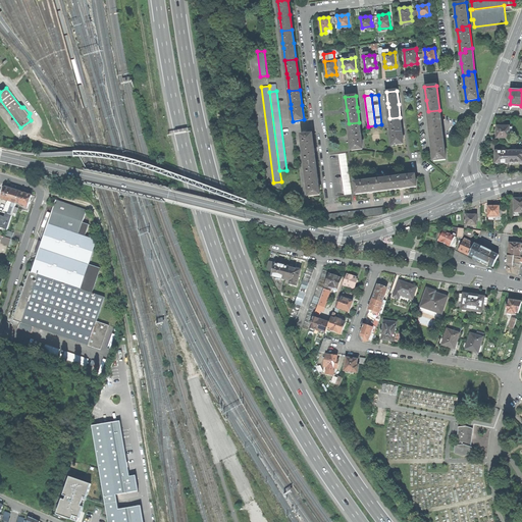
[(444,135),(439,110),(428,111),(429,124),(431,136),(444,135)]
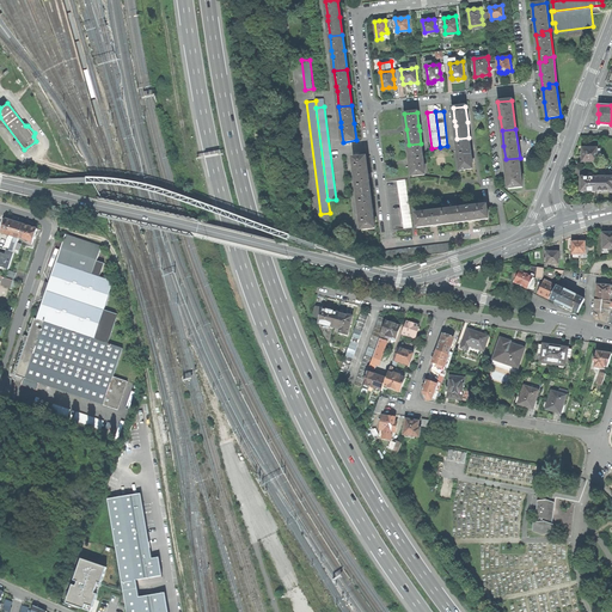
[(460,170),(472,169),(471,152),(469,138),(457,139),(458,152),(459,157),(460,170)]
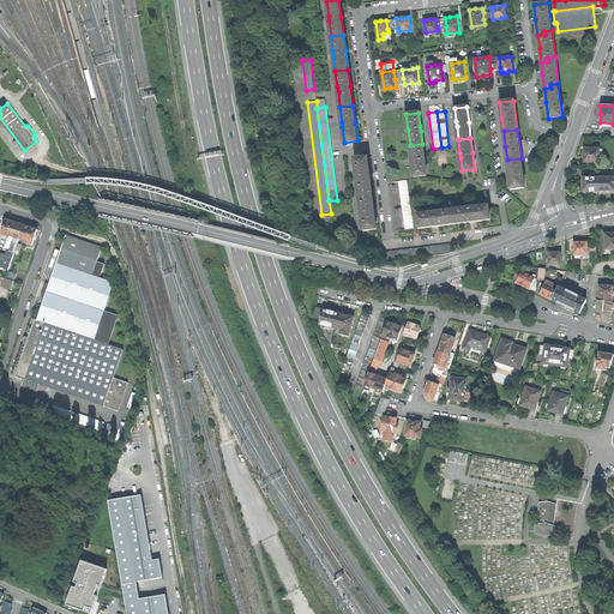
[(425,157),(422,144),(410,145),(411,161),(414,176),(426,175),(425,162),(425,157)]
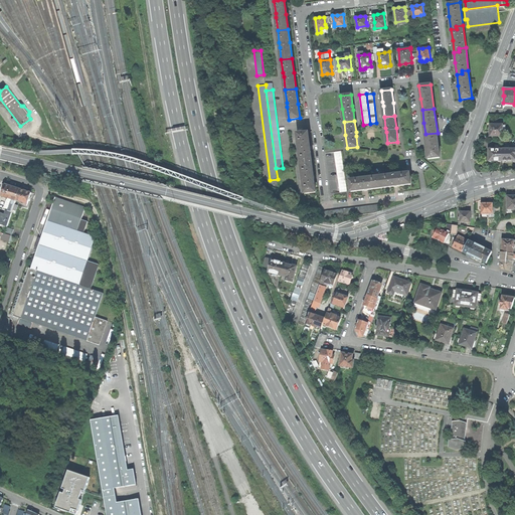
[(491,130),(491,136),(503,136),(503,130),(503,125),(499,125),(499,124),(495,124),(495,125),(491,125),(491,130)]
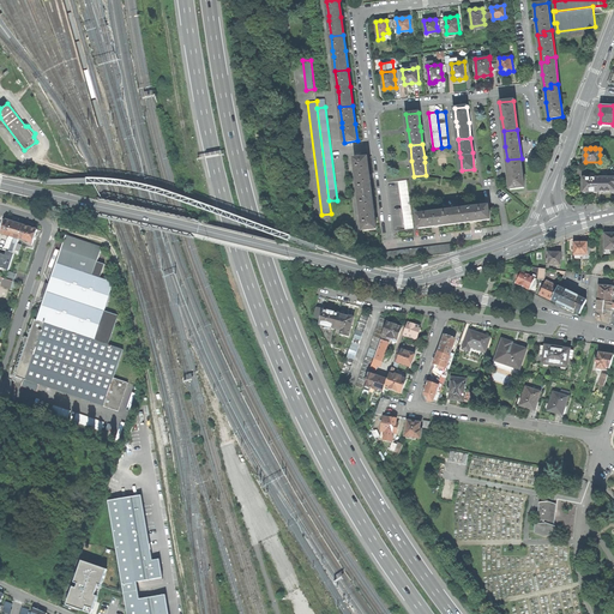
[(359,196),(372,193),(369,176),(367,158),(354,160),(356,174),(356,179),(359,196)]
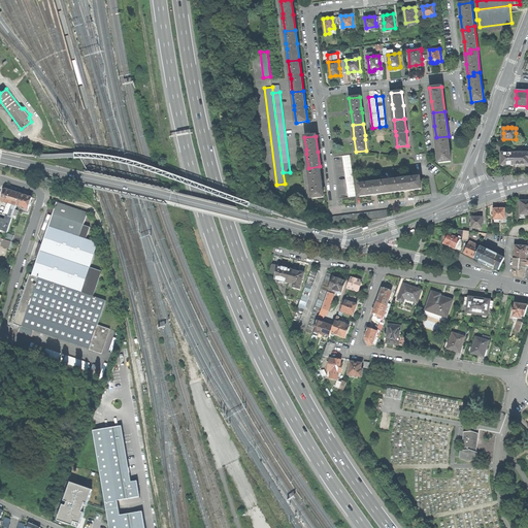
[(449,136),(436,137),(437,151),(439,162),(452,161),(449,136)]
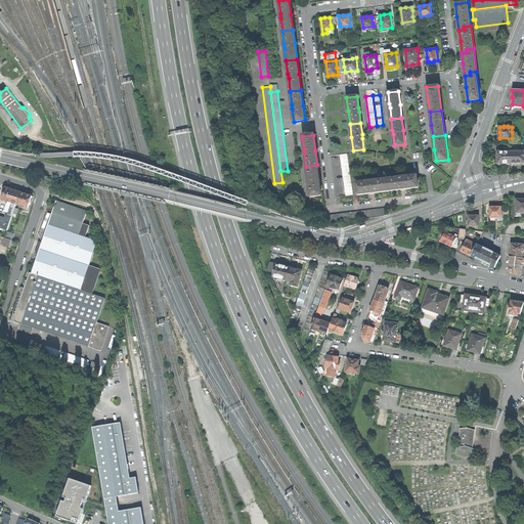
[(523,150),(512,151),(511,164),(519,164),(523,163),(523,150)]
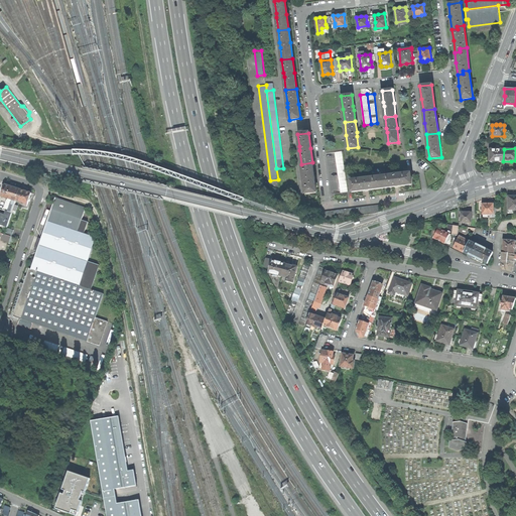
[(490,155),(490,161),(503,161),(504,149),(490,149),(490,155)]
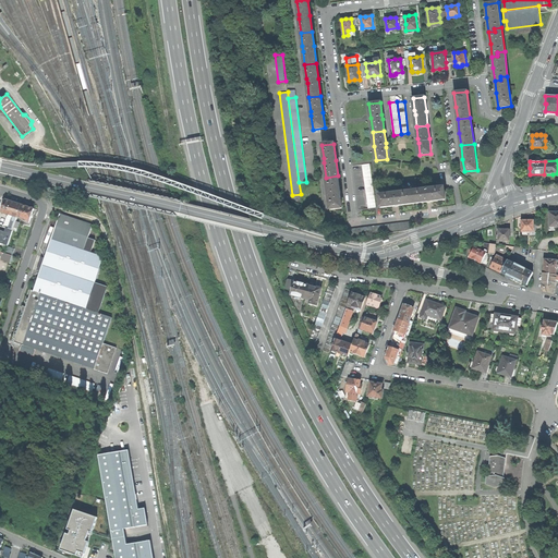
[(362,165),(368,208),(376,207),(370,164),(362,165)]
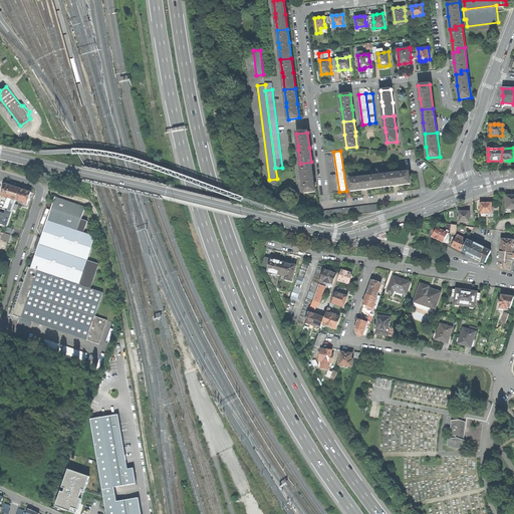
[(304,193),(315,192),(313,176),(311,162),(300,164),(302,176),(302,181),(304,193)]
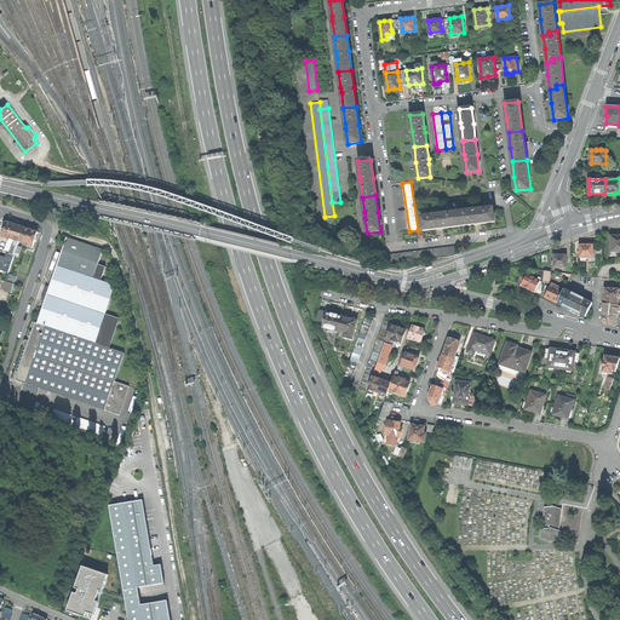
[(458,213),(459,225),(476,224),(494,222),(493,208),(477,210),(472,211),(458,213)]
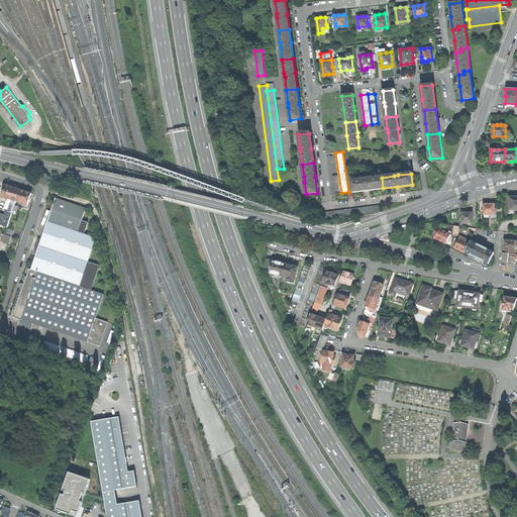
[(369,190),(383,188),(382,178),(369,179),(364,180),(351,181),(352,192),(369,190)]
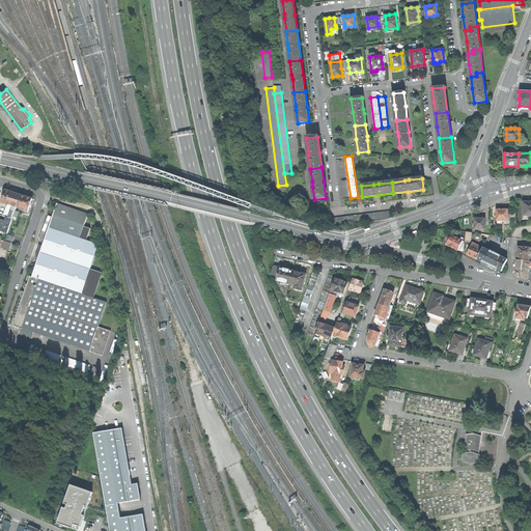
[(12,193),(5,191),(2,202),(12,205),(10,211),(7,218),(12,219),(12,220),(16,211),(17,207),(21,195),(12,193)]
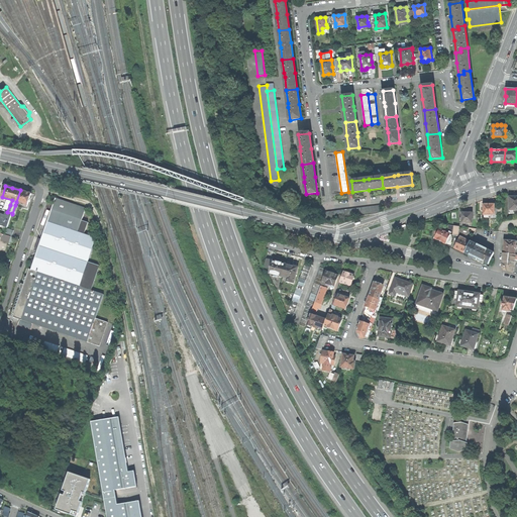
[(25,192),(20,190),(16,202),(25,204),(24,205),(27,206),(31,194),(25,192)]
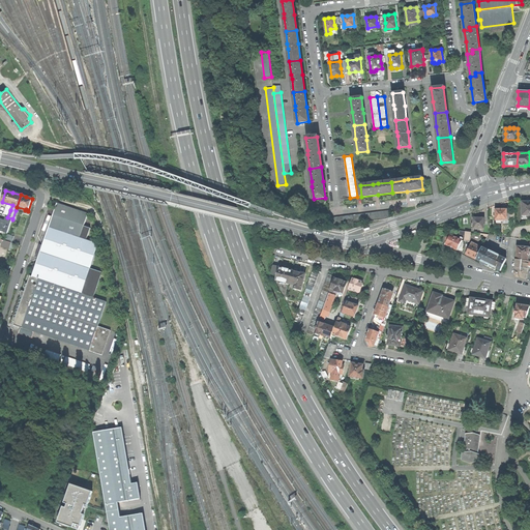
[(86,239),(90,228),(84,226),(88,214),(57,204),(55,210),(32,276),(30,275),(24,293),(13,325),(34,332),(101,355),(110,330),(98,326),(107,302),(93,298),(101,272),(90,269),(98,243),(86,239)]
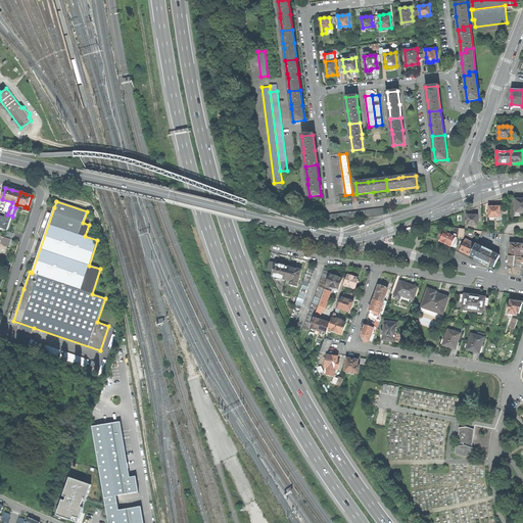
[(489,207),(489,218),(494,218),(501,218),(501,209),(501,207),(493,207),(489,207)]
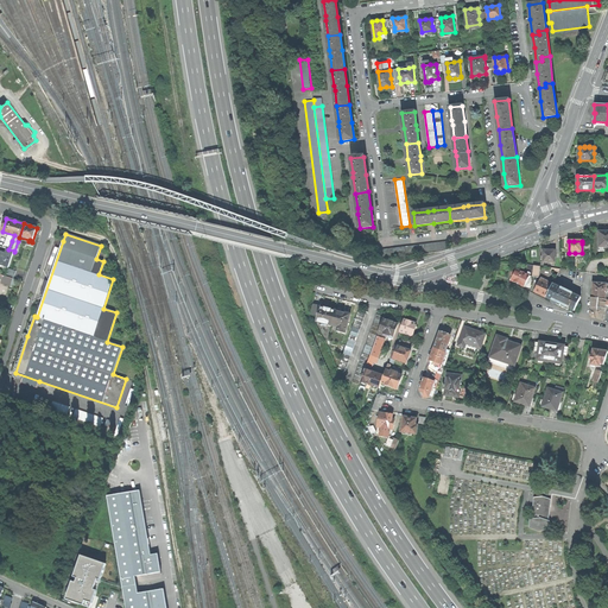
[(8,249),(6,254),(0,252),(0,264),(8,267),(14,251),(8,249)]
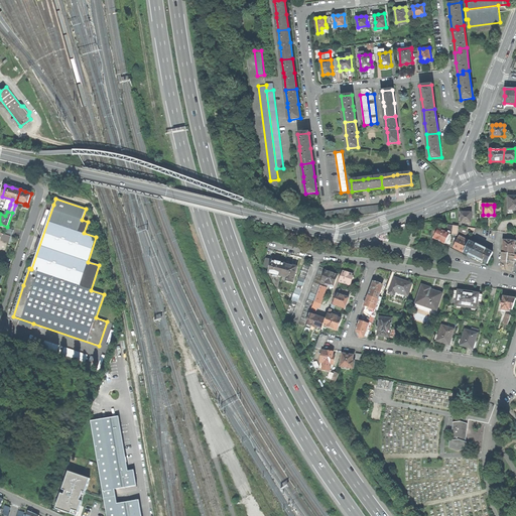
[(461,220),(461,223),(471,223),(472,213),(467,213),(462,213),(462,218),(461,220)]
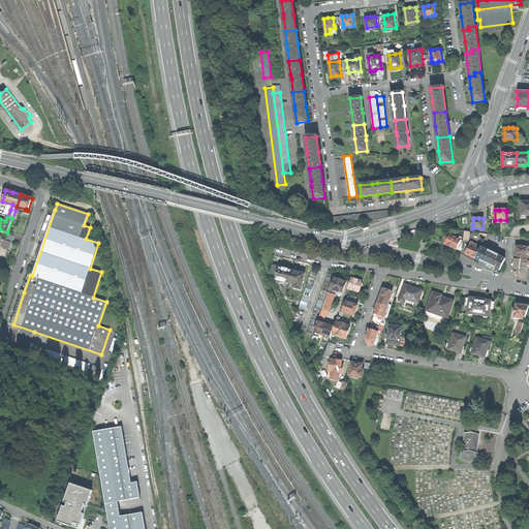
[(14,236),(7,234),(5,241),(11,243),(12,243),(14,236)]
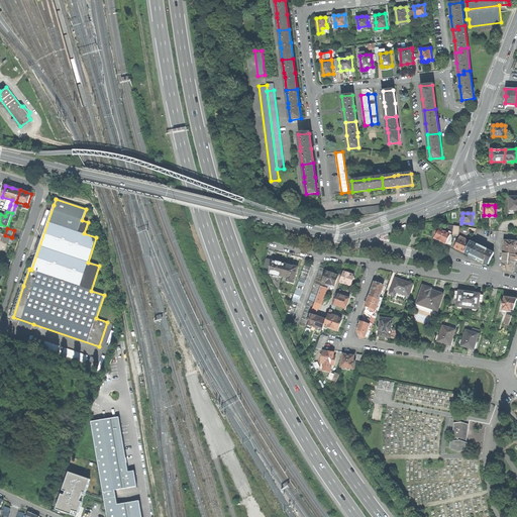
[(439,241),(445,244),(450,235),(449,234),(451,232),(448,231),(447,233),(439,229),(437,232),(435,231),(434,233),(436,234),(434,238),(439,241)]
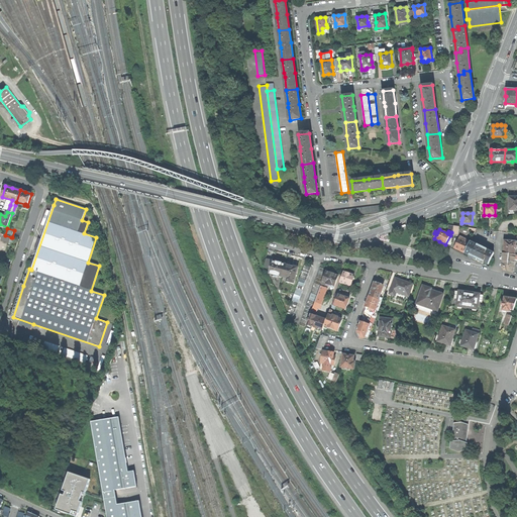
[(0,235),(3,237),(2,241),(8,243),(9,242),(11,237),(5,235),(4,234),(0,233),(0,235)]
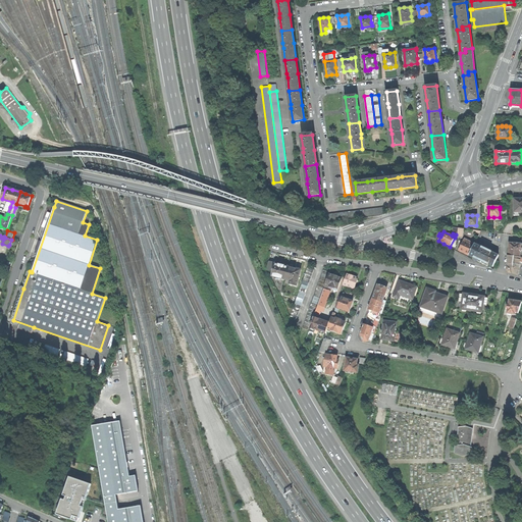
[(464,241),(459,251),(464,253),(469,256),(474,246),(470,244),(471,243),(468,242),(467,242),(464,241)]
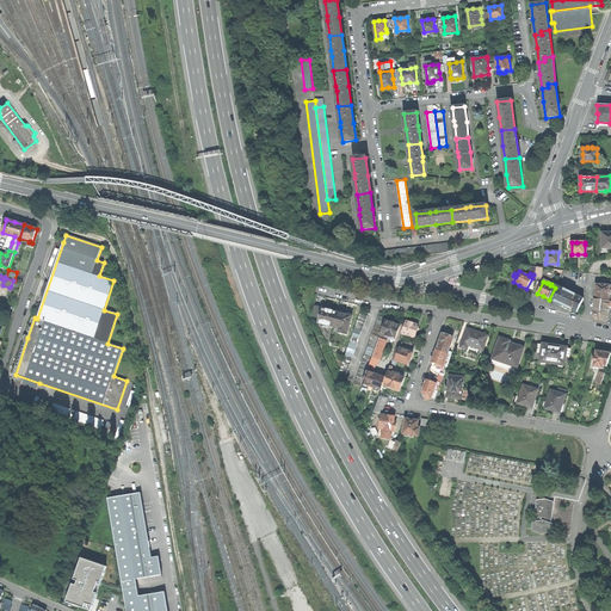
[(602,285),(597,284),(596,291),(594,300),(609,301),(610,295),(610,291),(610,287),(606,285),(602,285)]
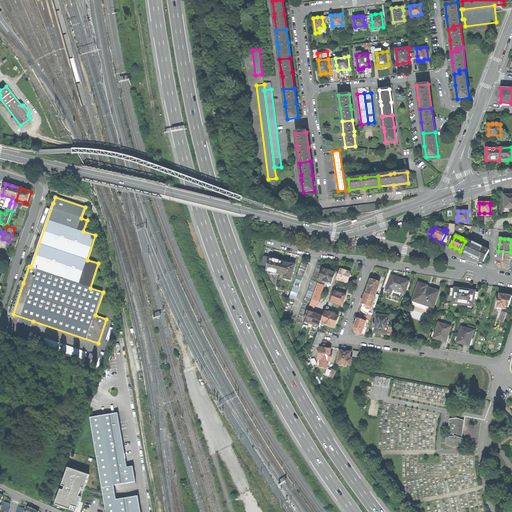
[(465,241),(460,251),(470,255),(483,262),(489,251),(465,239),(465,241)]
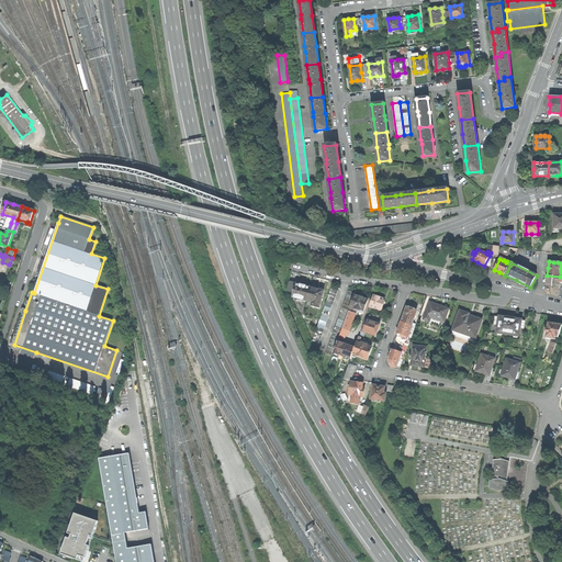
[(546,291),(547,293),(553,295),(558,296),(559,283),(560,277),(547,276),(546,291)]
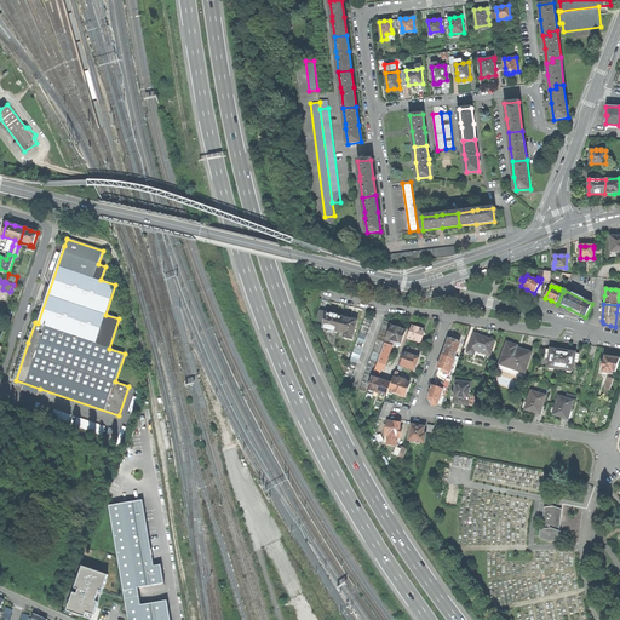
[(338,332),(342,316),(334,315),(327,313),(325,322),(322,328),(338,332)]
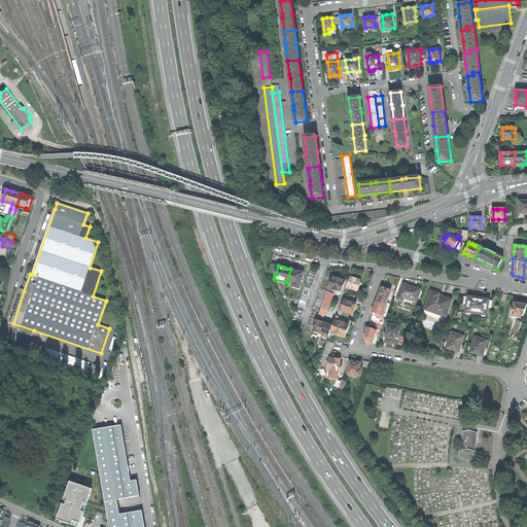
[(296,271),(290,269),(287,282),(292,284),(291,287),(299,289),(303,272),(296,271)]
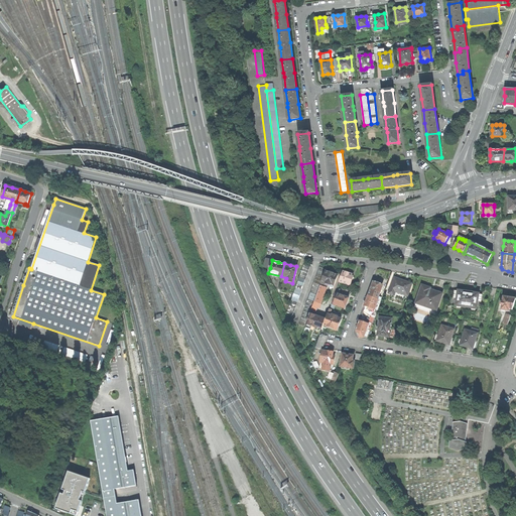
[(319,266),(299,325),(305,327),(306,325),(310,313),(310,312),(315,297),(319,285),(320,283),(325,271),(326,268),(319,266)]
